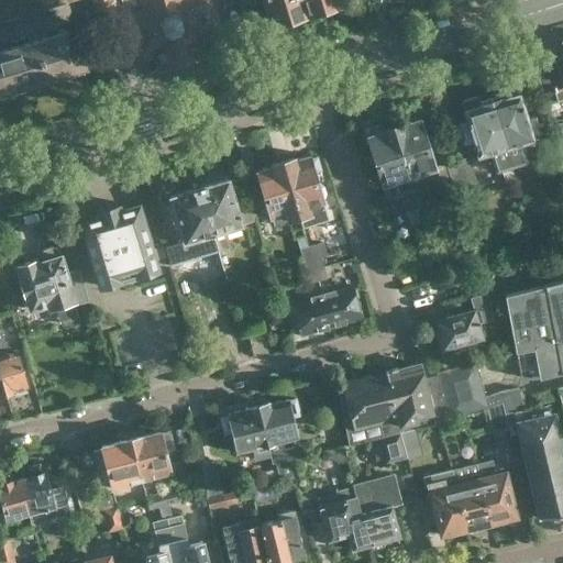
[(0,0),(0,19),(7,21),(8,13),(10,0),(0,0)]
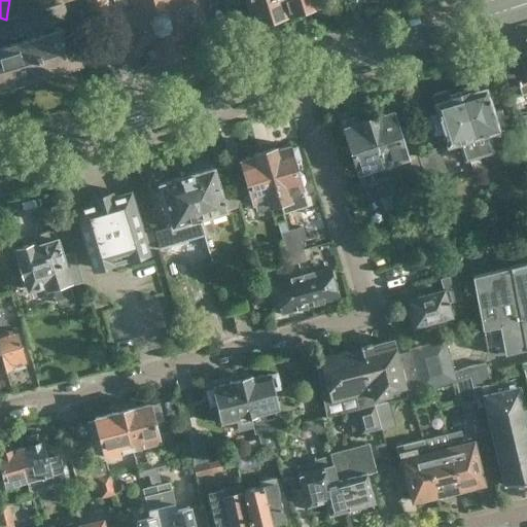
[(9,0),(7,12),(19,14),(21,8),(22,0),(9,0)]
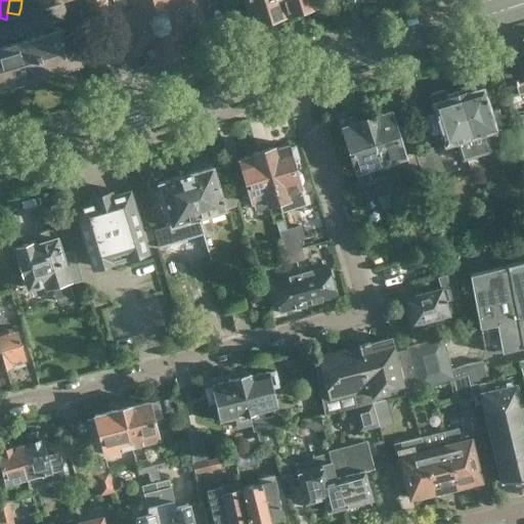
[(32,11),(34,5),(34,0),(22,0),(20,8),(32,11)]
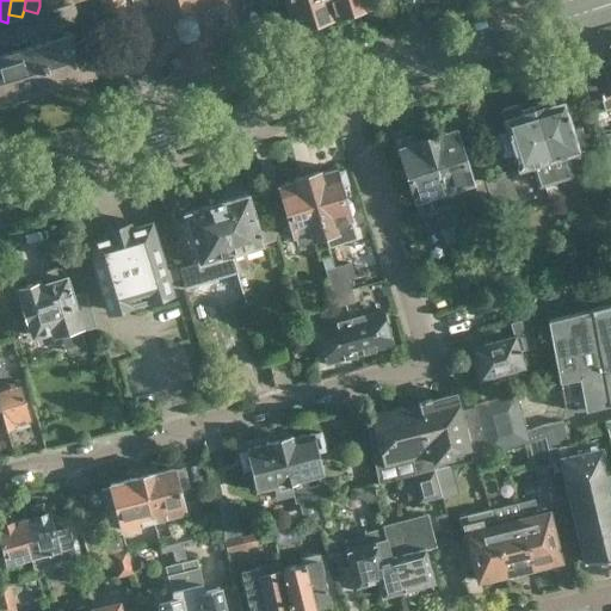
[(103,0),(105,8),(124,1),(123,0),(134,0),(139,16),(137,16),(152,62),(170,56),(176,75),(223,60),(217,42),(238,36),(226,0),(103,0)]
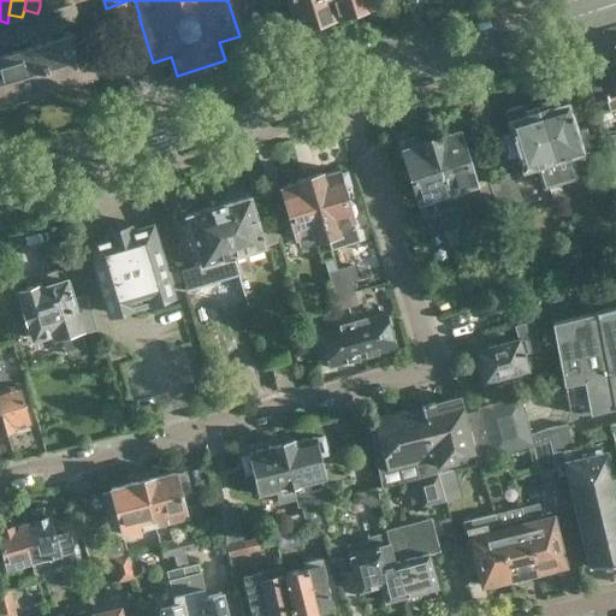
[(260,0),(264,11),(265,12),(282,6),(279,0),(260,0)]
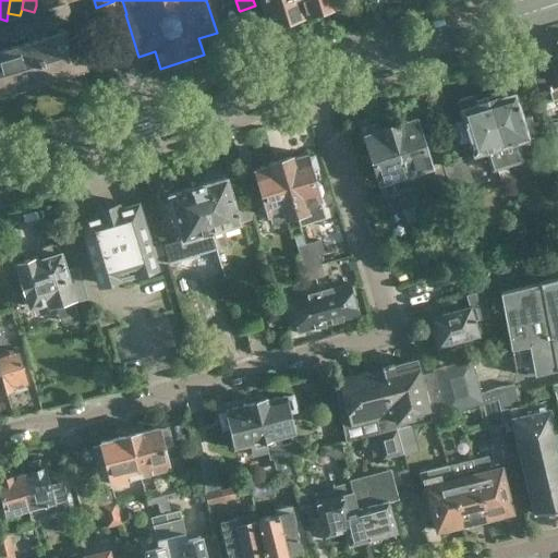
[(303,11),(300,0),(263,0),(270,26),(287,22),(286,17),(303,11)]
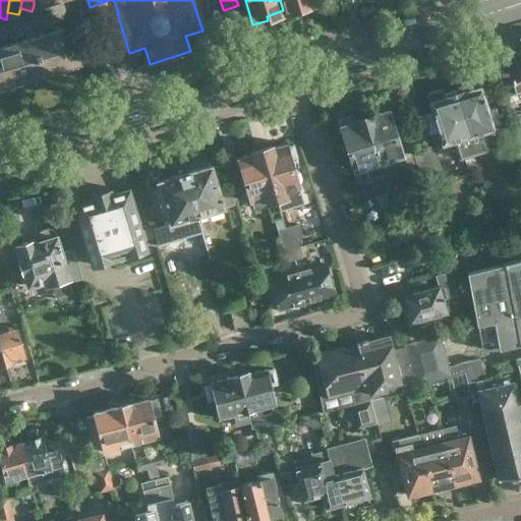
[(280,0),(283,10),(300,5),(301,10),(316,5),(314,0),(280,0)]
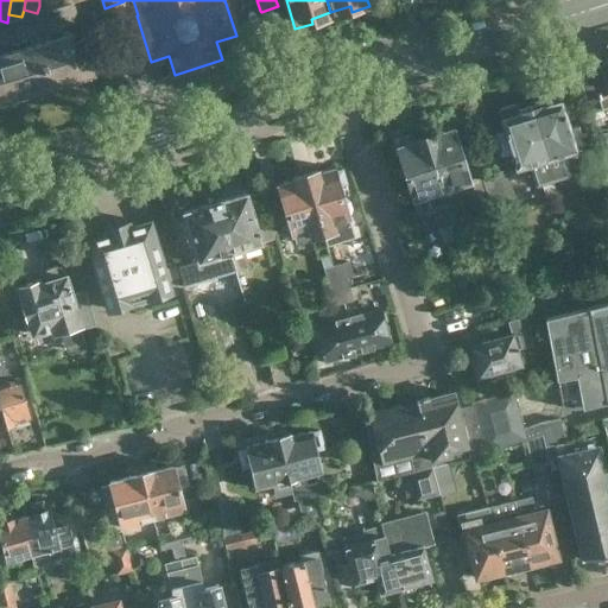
[(0,101),(93,74),(80,31),(0,55),(0,101)]
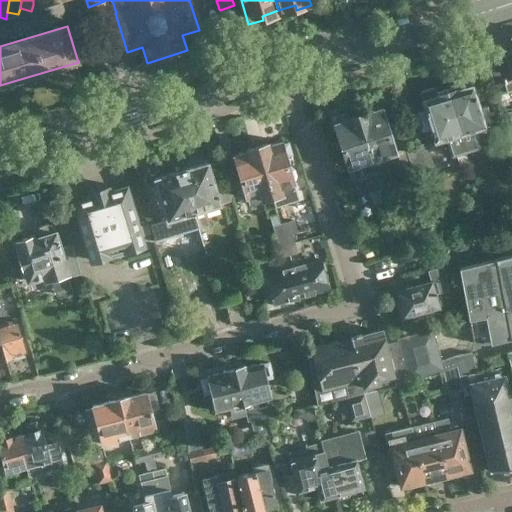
[(496,93),(511,87),(511,42),(502,46),(509,66),(490,72),(496,93)]
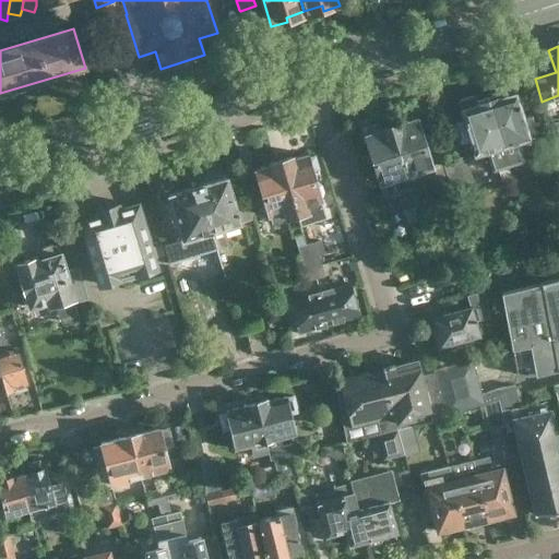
[(498,98),(488,102),(508,165),(522,161),(516,141),(528,138),(514,93),(513,93),(512,87),(508,85),(497,88),(496,92),(498,98)]
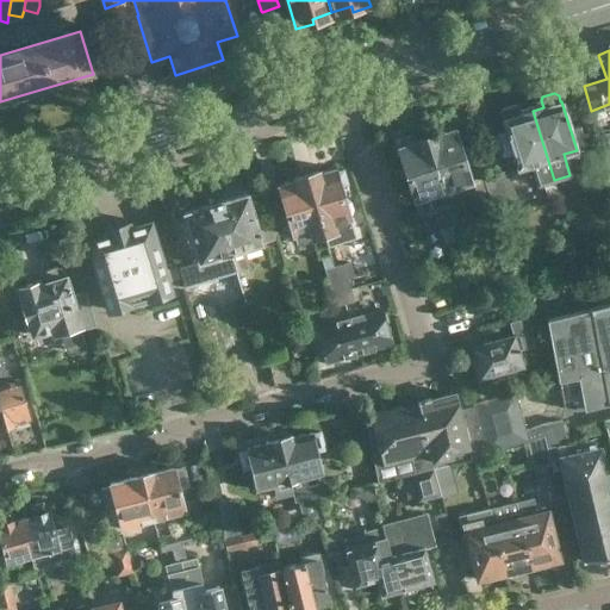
[(522,114),(521,109),(515,105),(503,109),(502,112),(504,120),(503,120),(506,131),(497,134),(495,137),(500,155),(504,157),(514,154),(517,169),(530,165),(536,186),(542,185),(548,200),(559,197),(554,180),(533,111),(522,114)]
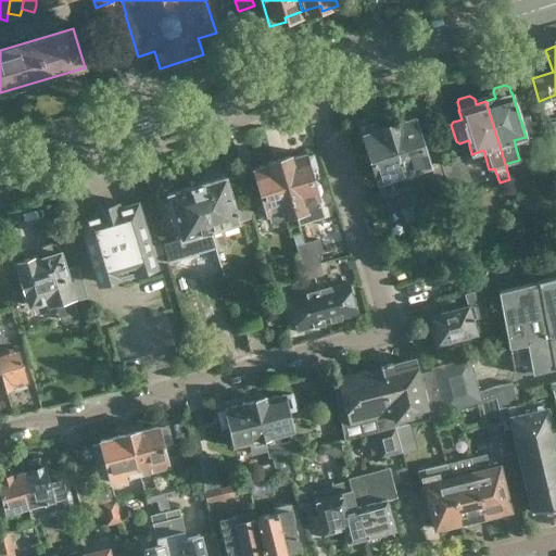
[(413,118),(411,112),(396,116),(399,122),(387,125),(403,176),(404,176),(415,173),(418,182),(431,178),(438,199),(451,194),(440,161),(429,165),(415,118),(413,118)]
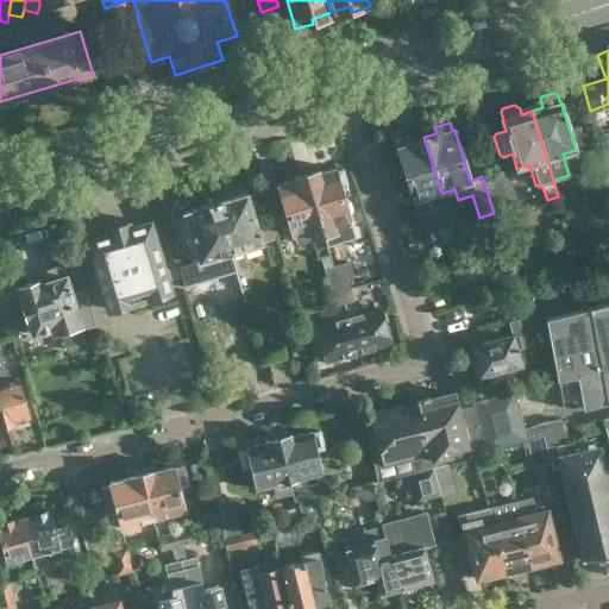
[(608,131),(597,133),(604,157),(608,156),(608,131)]
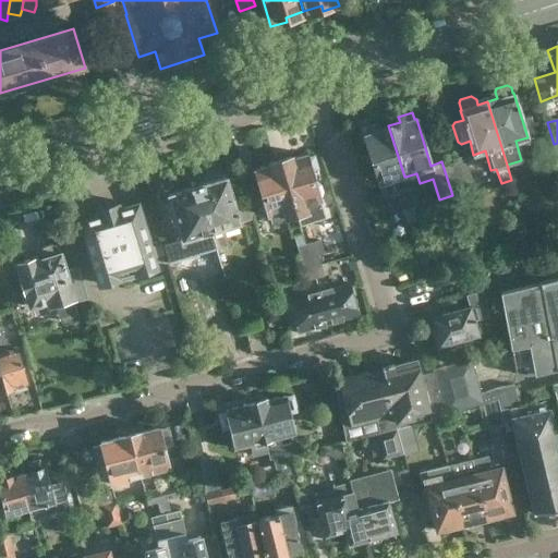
[(377,130),(375,124),(363,128),(365,134),(364,135),(384,197),(397,193),(402,210),(403,209),(408,222),(419,218),(415,206),(414,204),(410,189),(405,177),(404,177),(388,125),(377,130)]
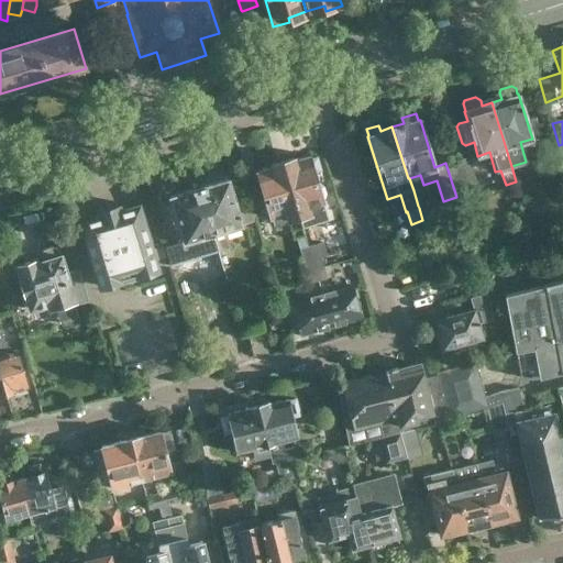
[(282,161),(299,217),(302,225),(328,218),(322,200),(323,199),(326,192),(323,187),(320,184),(317,185),(313,173),(321,170),(317,156),(309,158),(308,155),(294,159),(293,157),(282,161)]
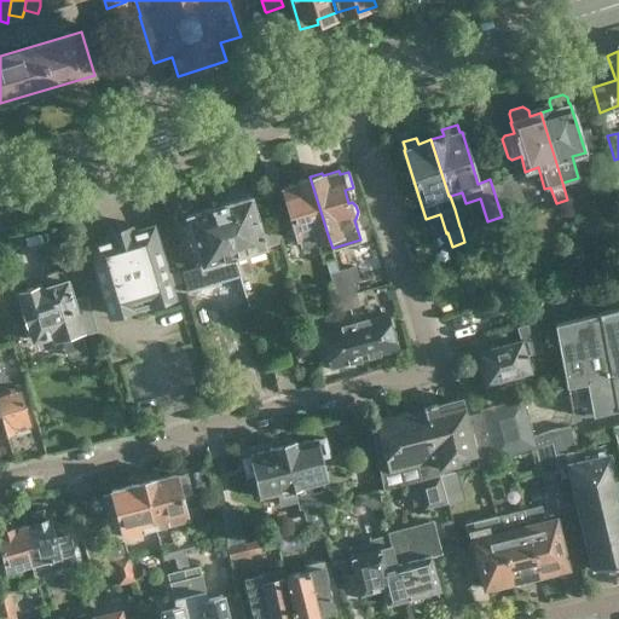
[(490,179),(502,217),(503,217),(502,213),(525,206),(515,172),(491,180),(490,179)]
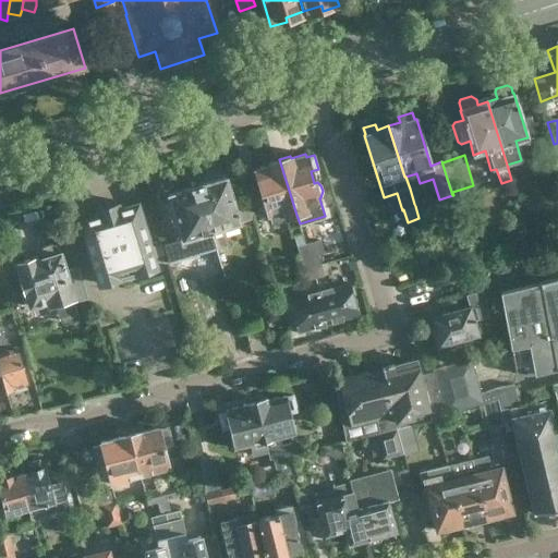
[(270,222),(296,215),(279,159),(267,162),(268,165),(254,169),(270,222)]
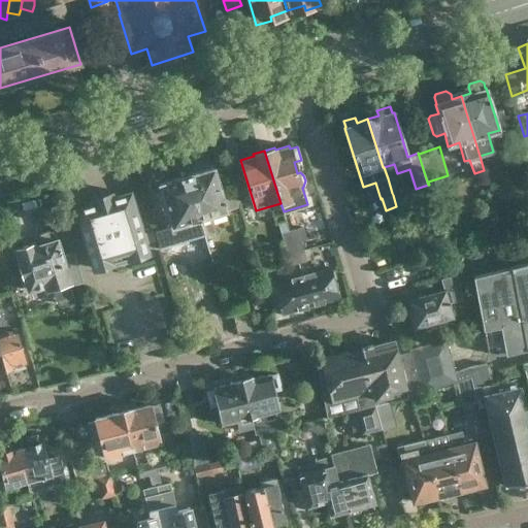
[(205,235),(216,231),(211,216),(241,206),(236,191),(223,195),(220,185),(228,182),(224,168),(216,171),(213,167),(187,175),(205,235)]
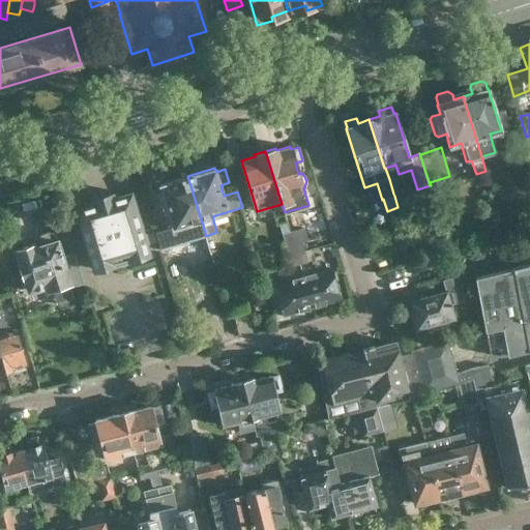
[(165,202),(173,229),(188,224),(194,239),(190,240),(196,258),(211,254),(206,236),(187,176),(159,184),(160,188),(152,190),(156,204),(165,202)]
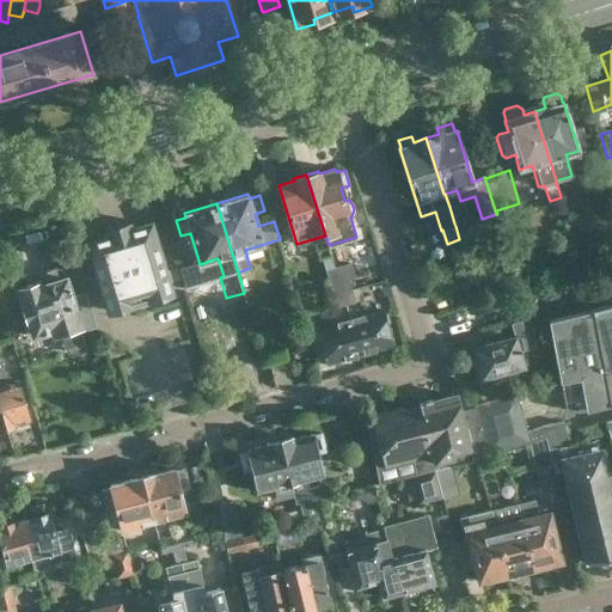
[(460,204),(450,207),(454,224),(465,220),(460,204)]
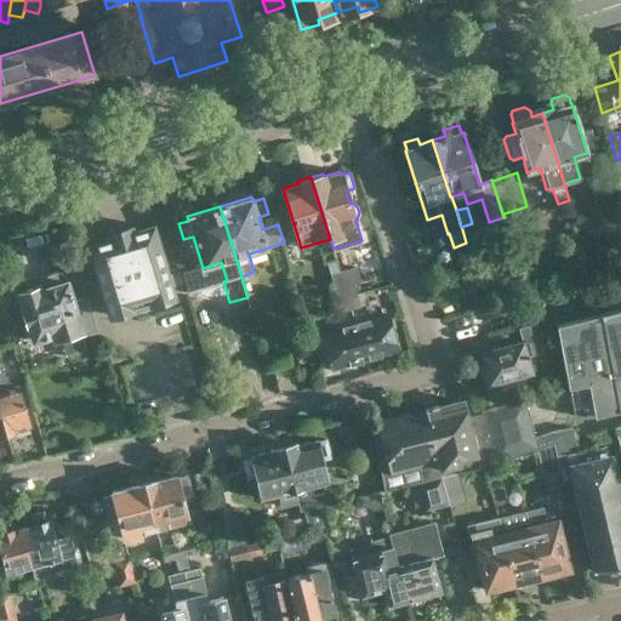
[(171,288),(151,221),(149,217),(129,223),(127,218),(107,224),(108,231),(87,237),(109,306),(171,288)]
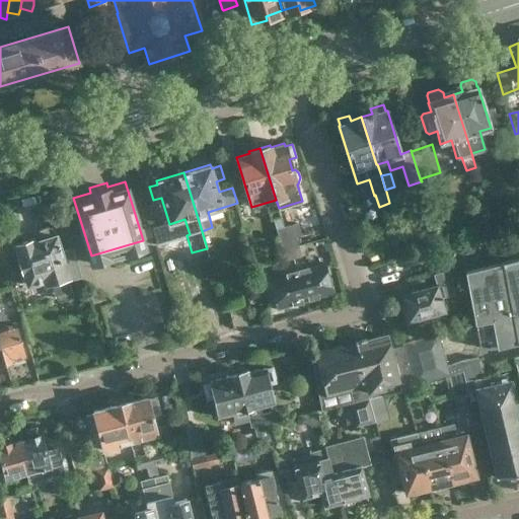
[(274,225),(283,222),(280,214),(272,217),(274,225)]
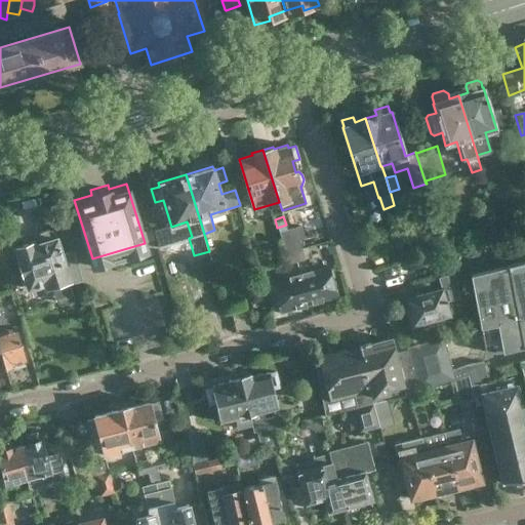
[(286,225),(277,228),(285,253),(293,250),(300,248),(298,241),(305,239),(300,226),(287,230),(286,225)]
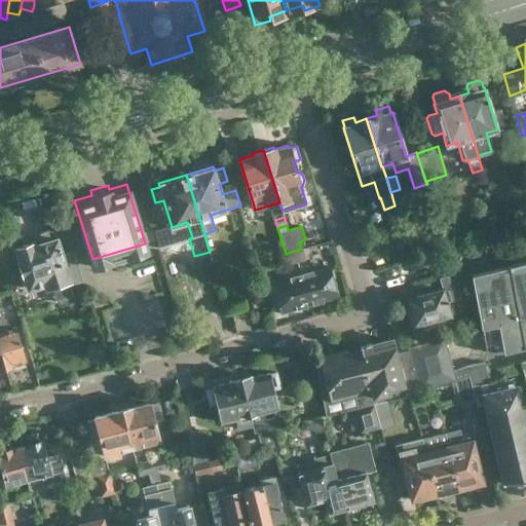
[(62,256),(55,235),(49,230),(41,232),(39,238),(40,241),(38,241),(39,243),(33,246),(32,242),(15,248),(27,289),(28,289),(30,295),(34,298),(43,296),(46,291),(44,285),(68,278),(71,286),(84,282),(81,272),(75,252),(62,256)]
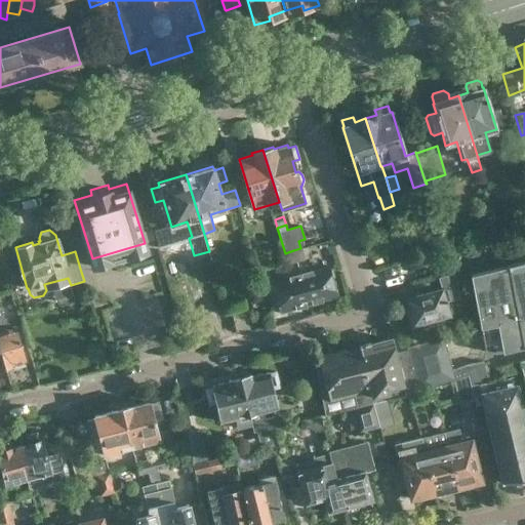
[(293,250),(296,261),(304,259),(300,248),(293,250)]
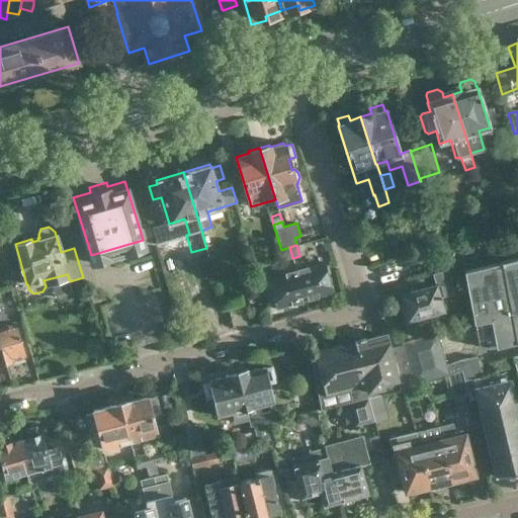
[(284,260),(292,258),(289,247),(281,250),(284,260)]
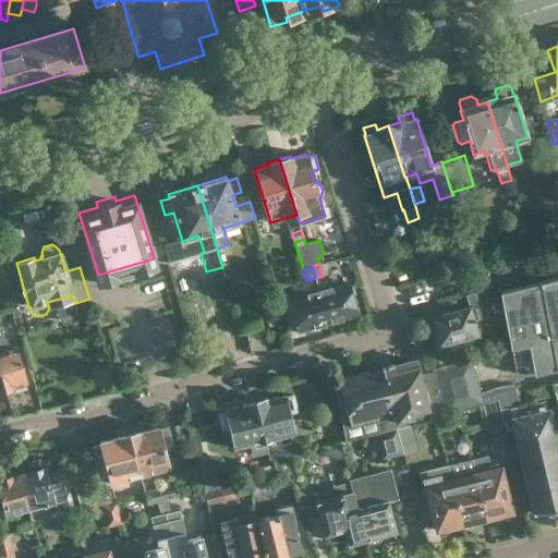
[(533,373),(557,366),(557,268),(545,273),(499,288),(516,374),(533,371),(533,373)]
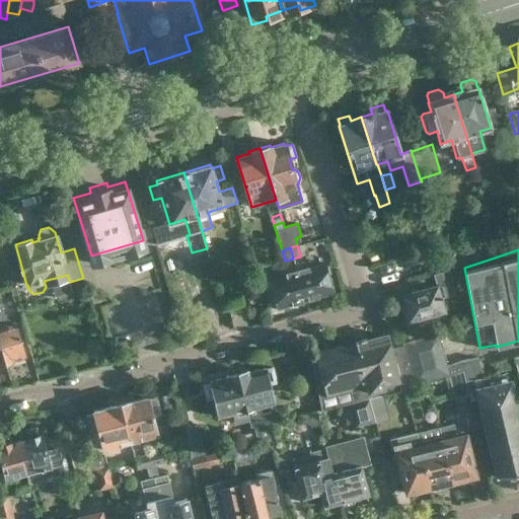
[(296,271),(305,300),(328,294),(331,288),(324,263),(296,271)]
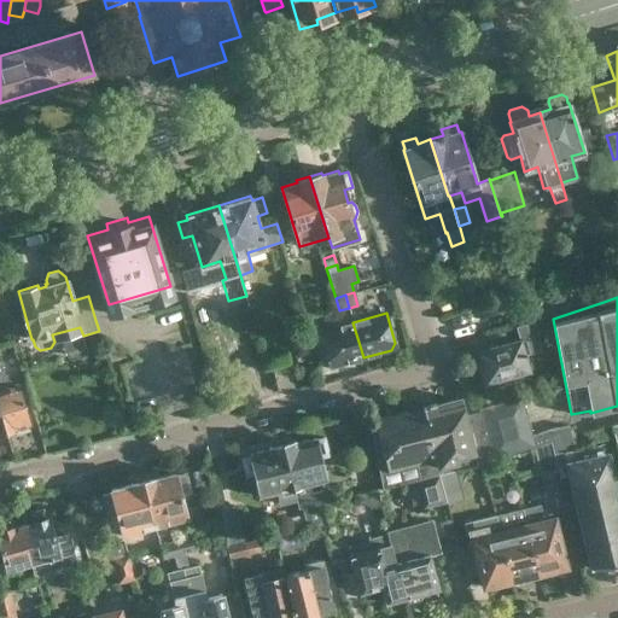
[(5,322),(11,342),(23,338),(17,319),(5,322)]
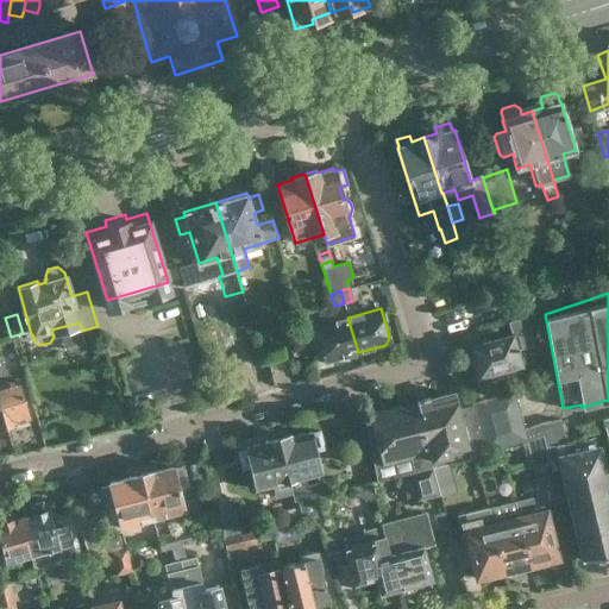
[(358,352),(347,318),(314,326),(322,358),(328,360),(358,352)]
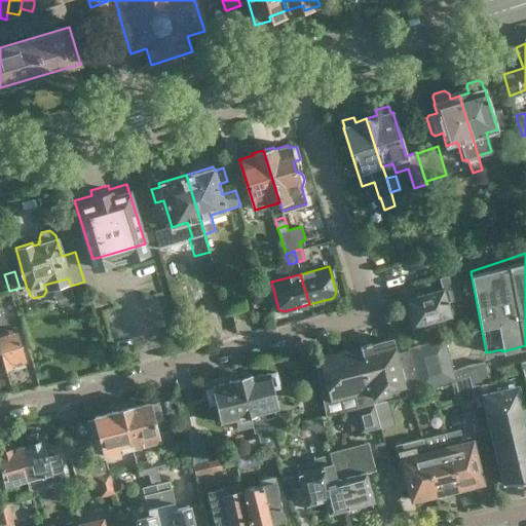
[(412,325),(448,315),(444,302),(450,300),(460,297),(454,274),(440,278),(443,290),(406,300),(412,325)]
